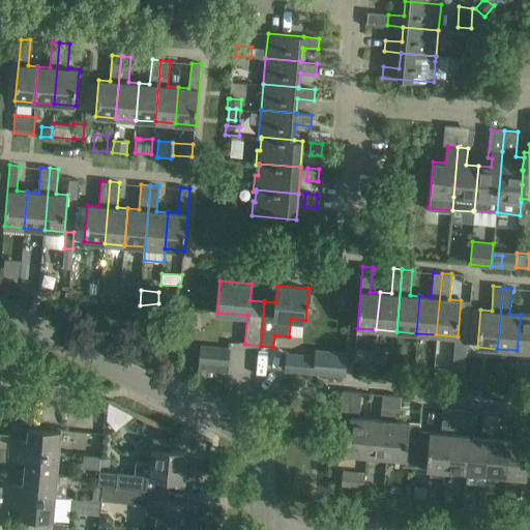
[(334,291),(334,301),(340,308),(351,310),(352,293),(334,291)]
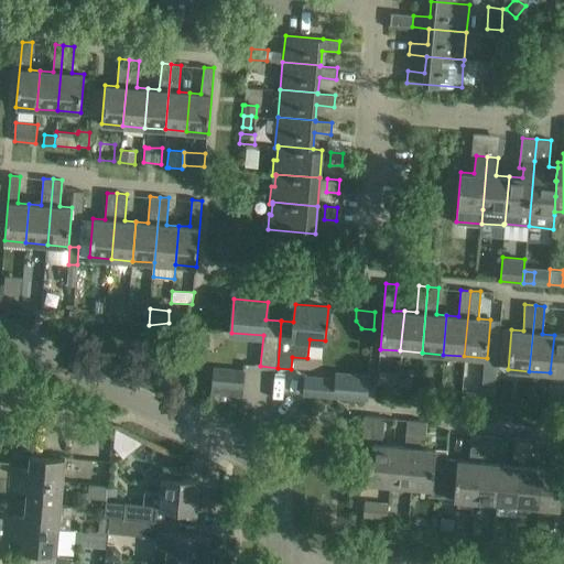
[(550,372),(563,373),(563,335),(554,335),(550,372)]
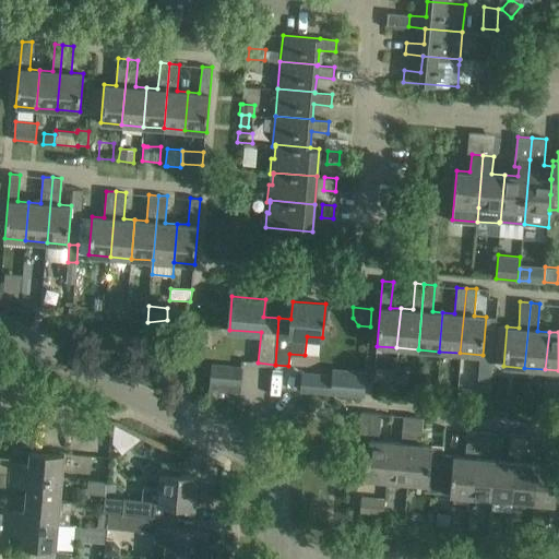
[(239,368),(212,366),(209,402),(236,405),(239,368)]
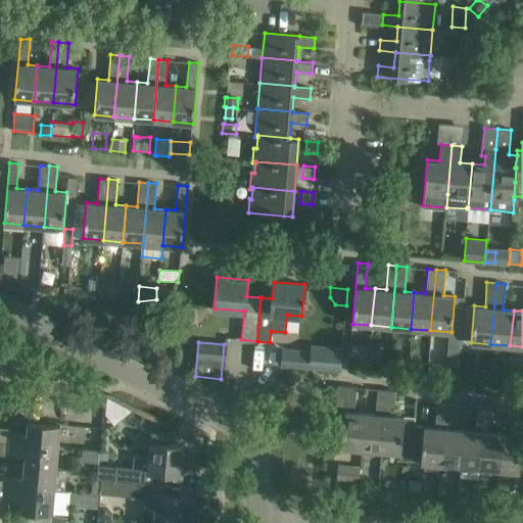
[(281,365),(284,366),(312,368),(314,346),(311,345),(310,351),(283,349),(281,365)]
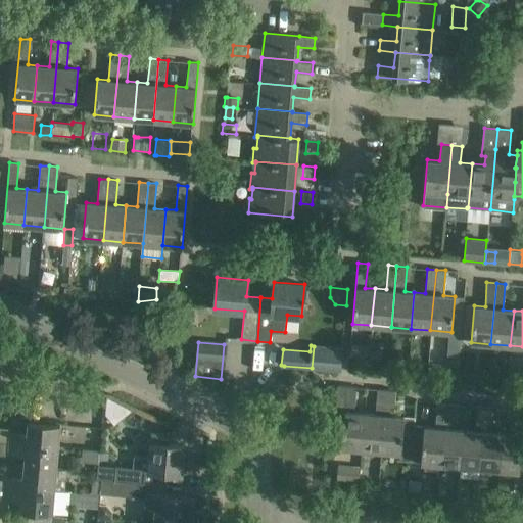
[(361,348),(361,357),(370,358),(370,357),(371,347),(371,345),(366,345),(361,348)]
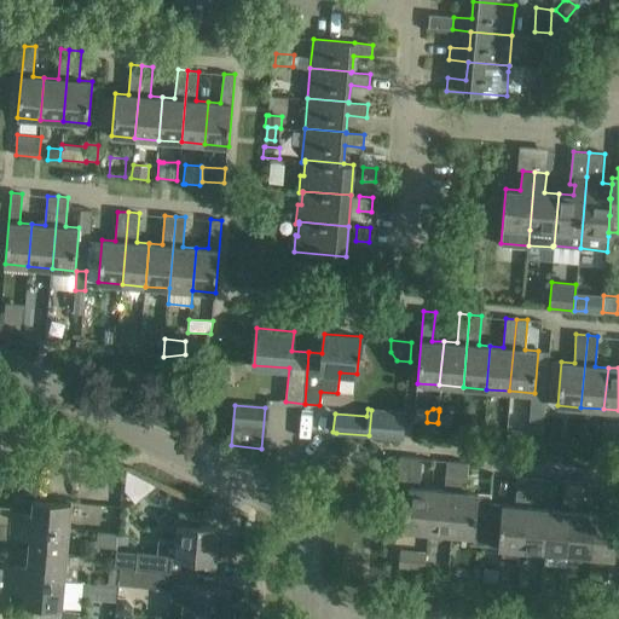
[(371,410),(369,435),(394,438),(394,437),(403,438),(405,412),(371,410)]
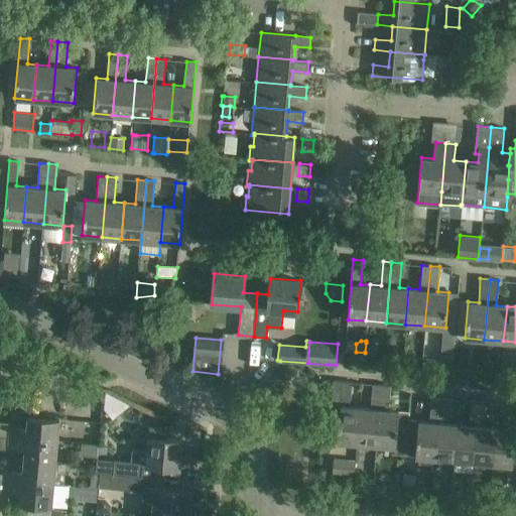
[(378,353),(378,344),(366,343),(365,352),(378,353)]
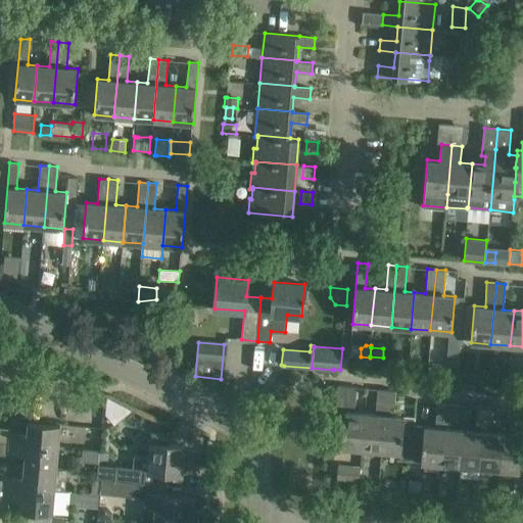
[(403,353),(401,349),(394,349),(393,358),(403,359),(403,353)]
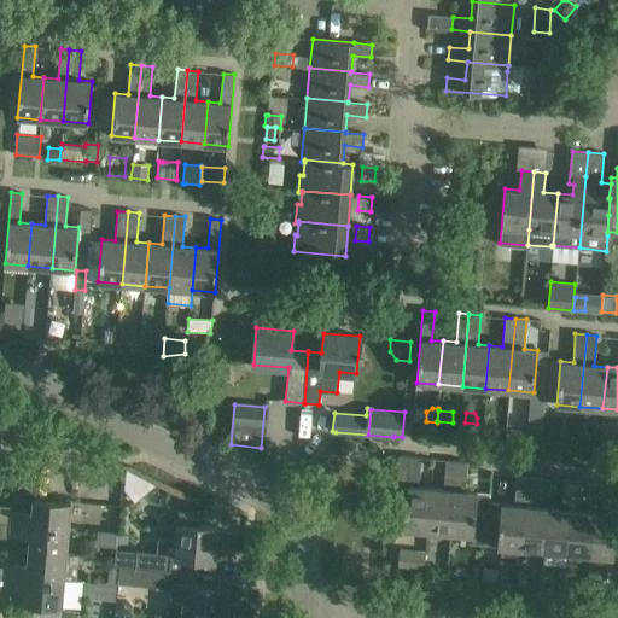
[(578,430),(577,442),(589,443),(590,431),(578,430)]
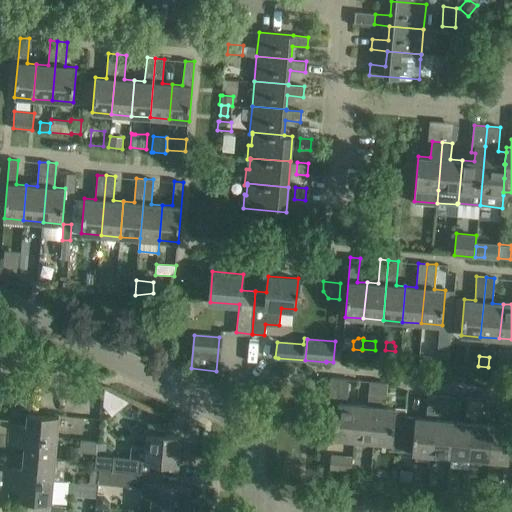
[(328,403),(337,403),(339,378),(330,377),(328,403)]
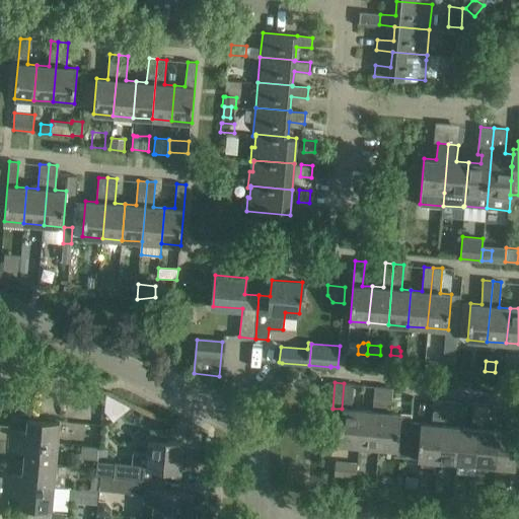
[(354,384),(344,383),(342,409),(339,444),(359,446),(362,410),(351,409),(354,384)]
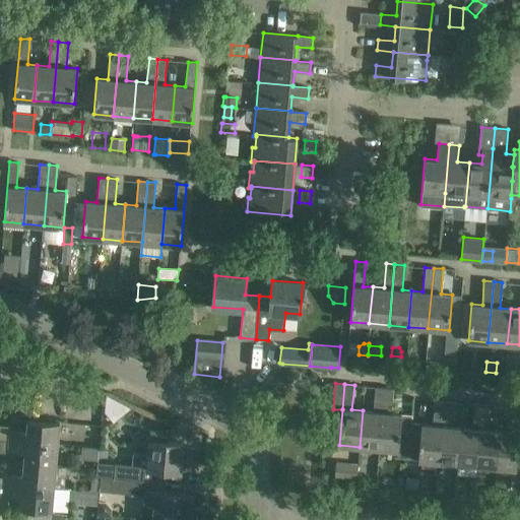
[(363,410),(360,447),(379,448),(384,387),(375,387),(373,411),(363,410)]
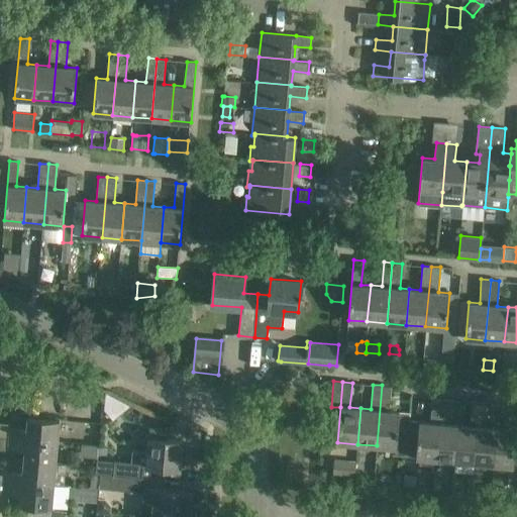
[(391,386),(382,385),(377,445),(397,447),(400,412),(389,411),(391,386)]
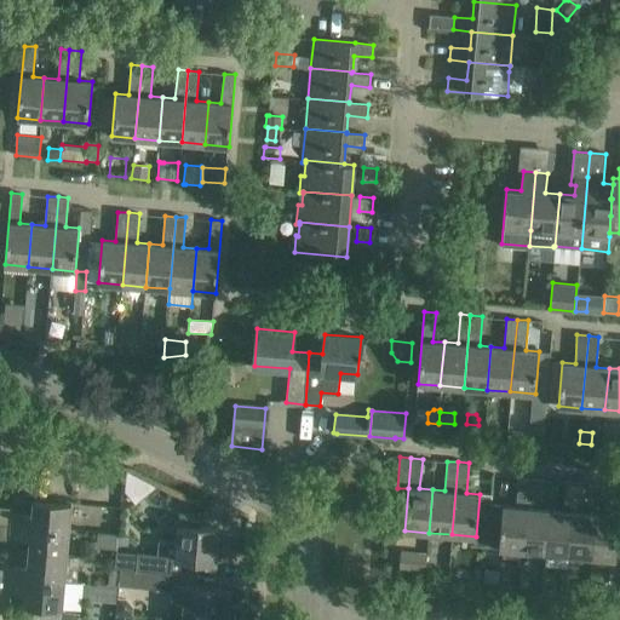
[(516,506),(503,505),(491,504),(487,547),(522,550),(529,478),(518,477),(516,506)]
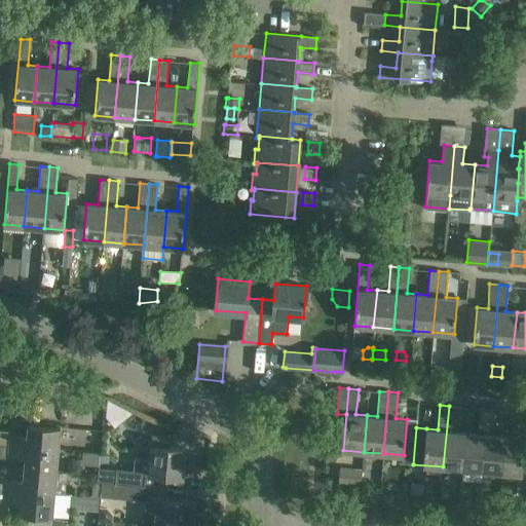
[(449,406),(443,466),(463,468),(466,433),(455,431),(457,407),(449,406)]
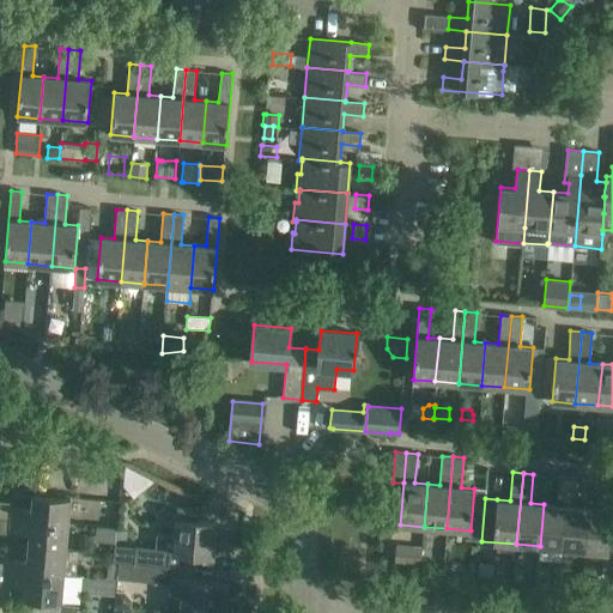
[(558,475),(556,505),(544,504),(540,546),(563,548),(569,477),(558,475)]
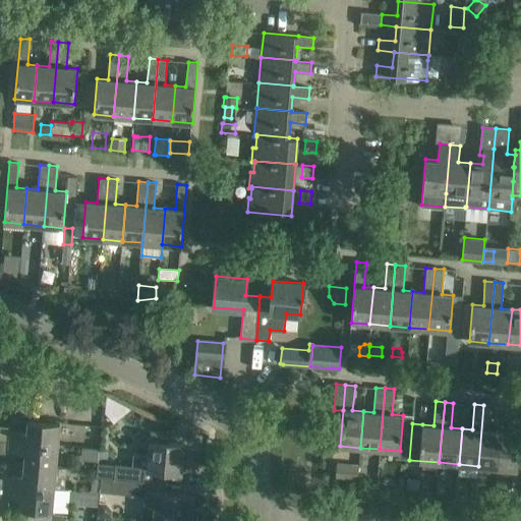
[(490,430),(493,406),(483,405),(478,466),(498,467),(501,431),(490,430)]
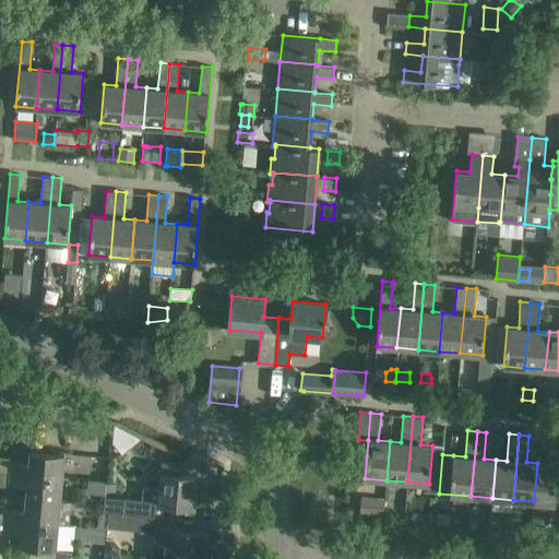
[(555,503),(558,459),(558,438),(550,438),(548,464),(537,463),(534,501),(555,503)]
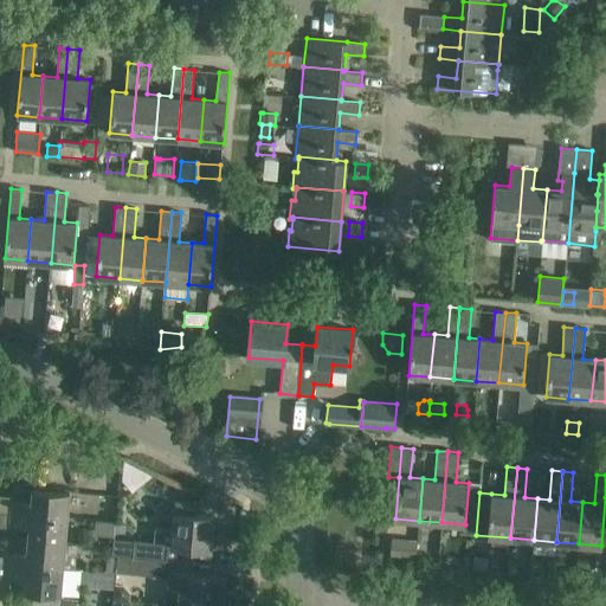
[(68,517),(70,491),(32,488),(31,502),(12,501),(11,513),(68,517)]
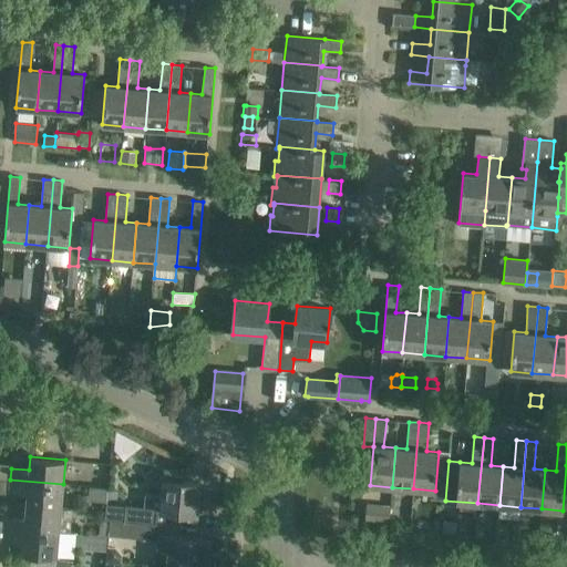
[(143,508),(124,507),(106,506),(105,513),(104,519),(109,519),(156,524),(163,524),(164,512),(196,514),(198,483),(183,482),(183,471),(164,470),(162,496),(144,495),(143,508)]
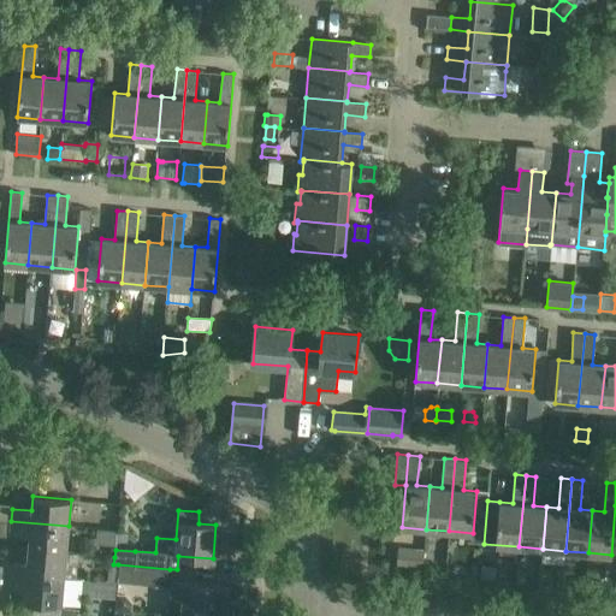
[(66,552),(69,526),(11,521),(10,533),(29,535),(28,549),(66,552)]
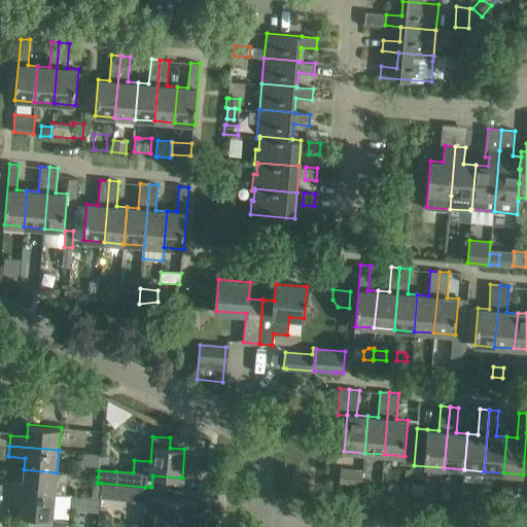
[(55,495),(57,472),(24,469),(23,481),(6,480),(5,491),(55,495)]
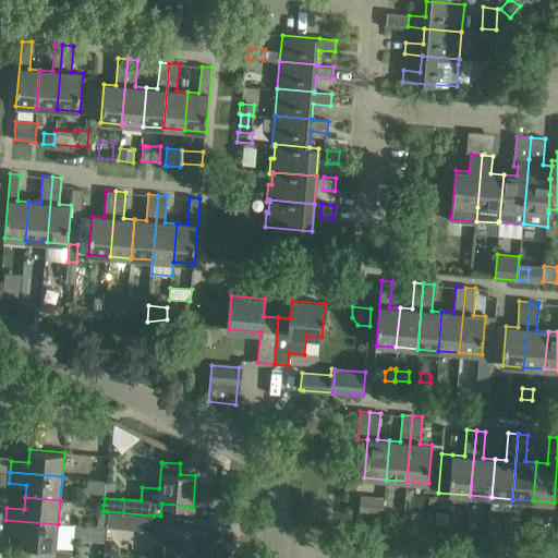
[(360,500),(359,510),(383,512),(384,501),(360,500)]
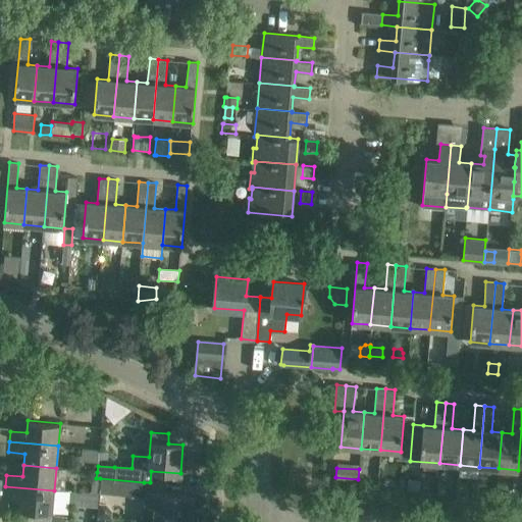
[(143,497),(144,482),(100,478),(99,492),(143,497)]
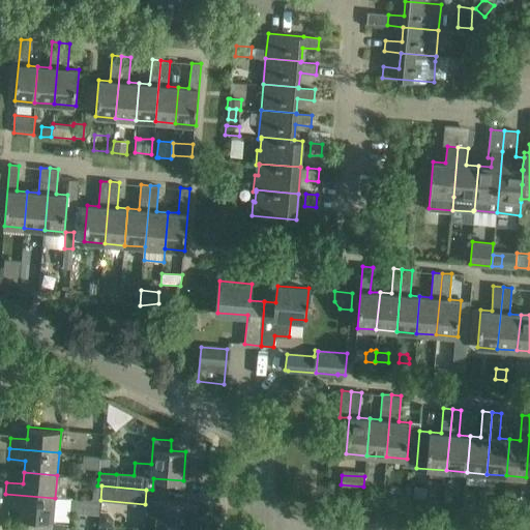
[(53,520),(55,498),(5,494),(4,503),(22,505),(20,518),(53,520)]
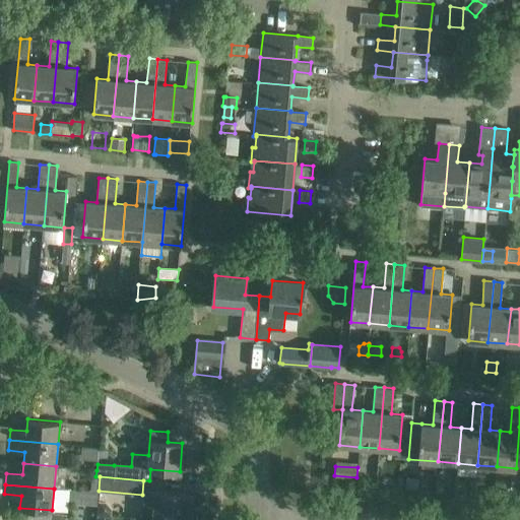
[(68,490),(67,503),(98,505),(99,492),(68,490)]
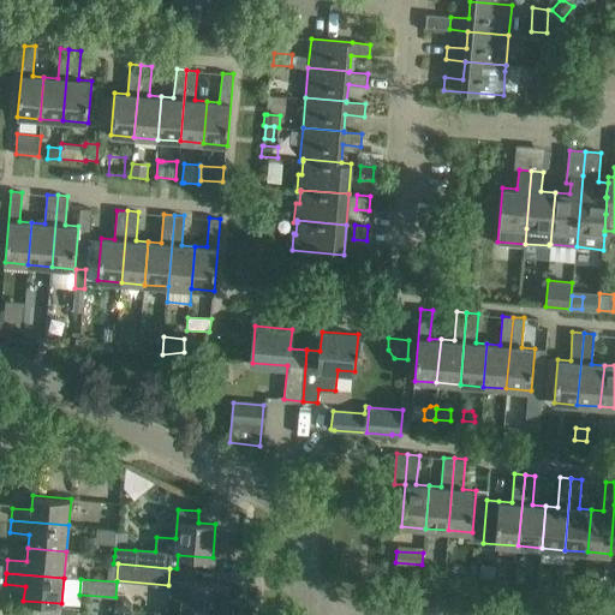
[(584,589),(584,580),(574,579),(574,589),(584,589)]
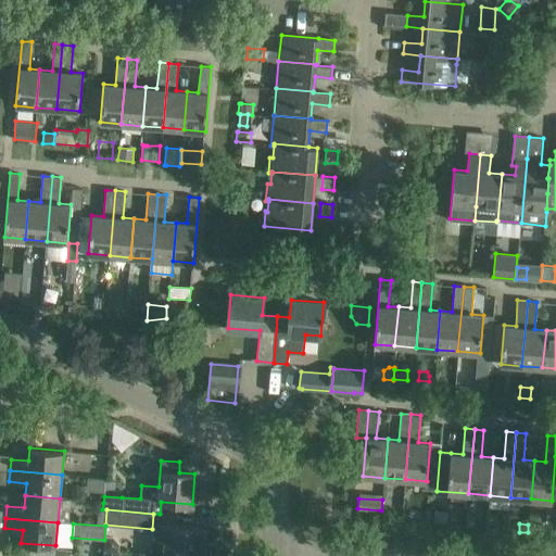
[(164,555),(172,555),(202,555),(205,529),(156,525),(155,538),(166,539),(164,555)]
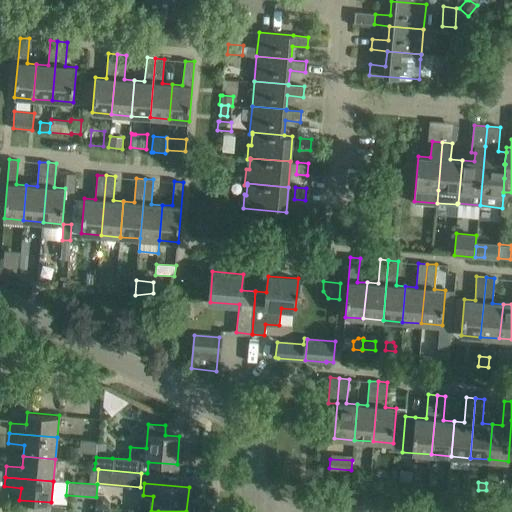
[(97,493),(96,506),(110,508),(110,501),(105,494),(97,493)]
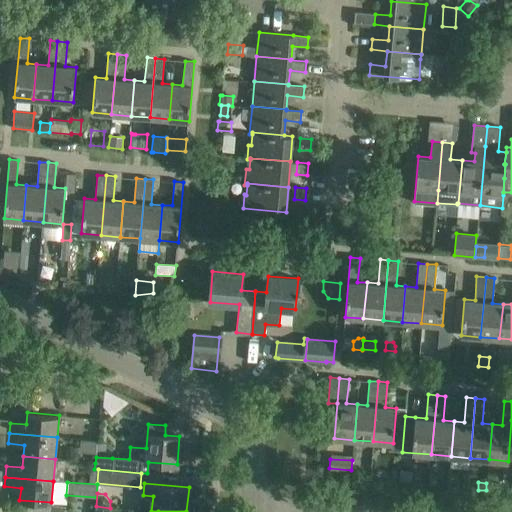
[(63,511),(64,507),(55,505),(52,503),(49,503),(47,511),(63,511)]
